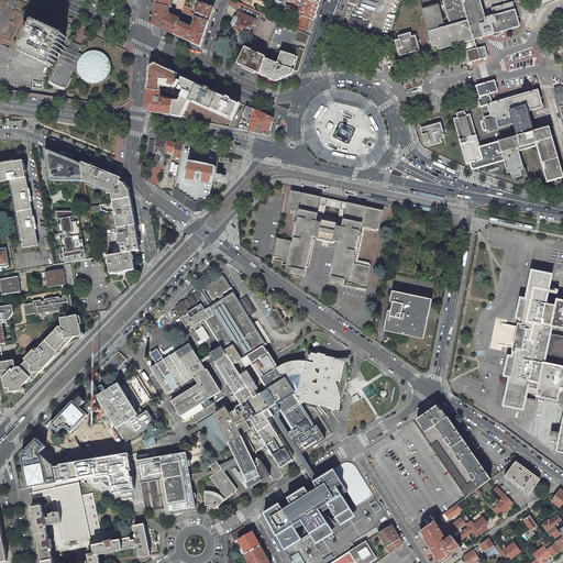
[(179,0),(177,9),(178,9),(183,10),(184,6),(186,0),(179,0)]
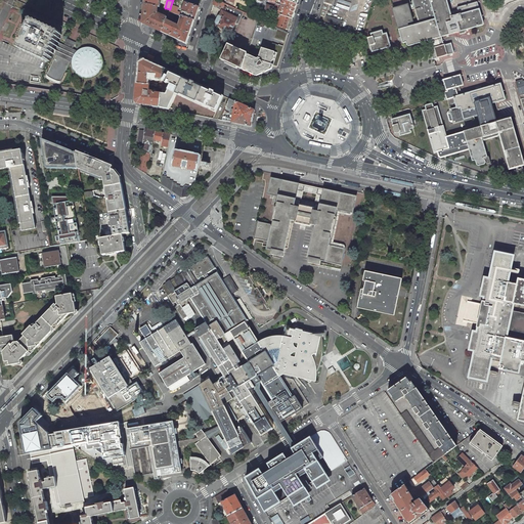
[(222,9),(225,4),(216,0),(214,0),(213,5),(222,9)]
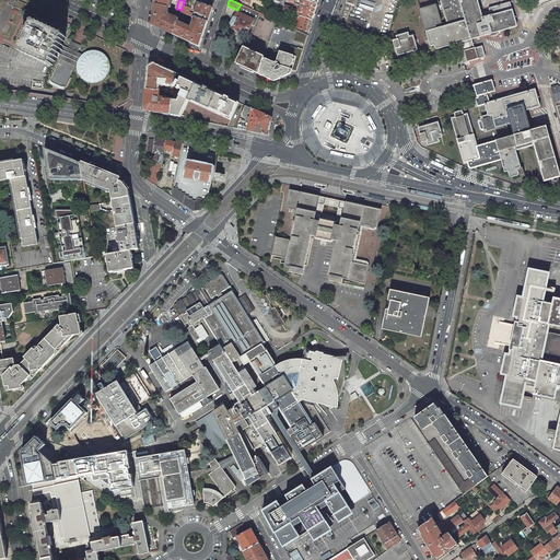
[(286,6),(283,11),(298,15),(302,0),(286,0),(295,3),(294,8),(286,6)]
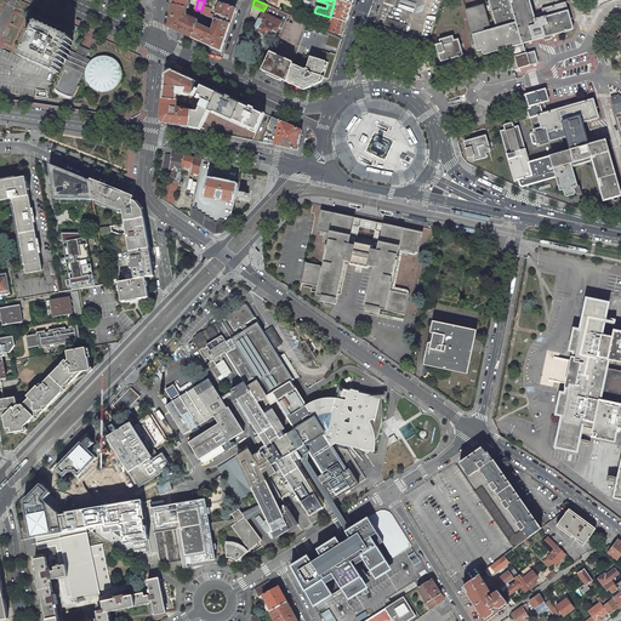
[(335,0),(330,17),(331,17),(342,21),(347,22),(352,5),(335,0)]
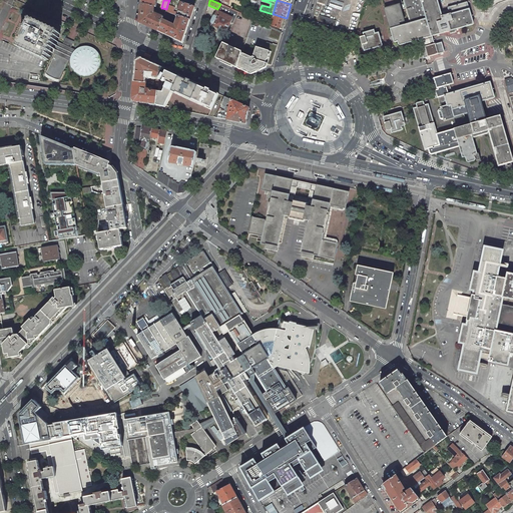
[(331,0),(330,6),(342,10),(344,2),(335,0),(331,0)]
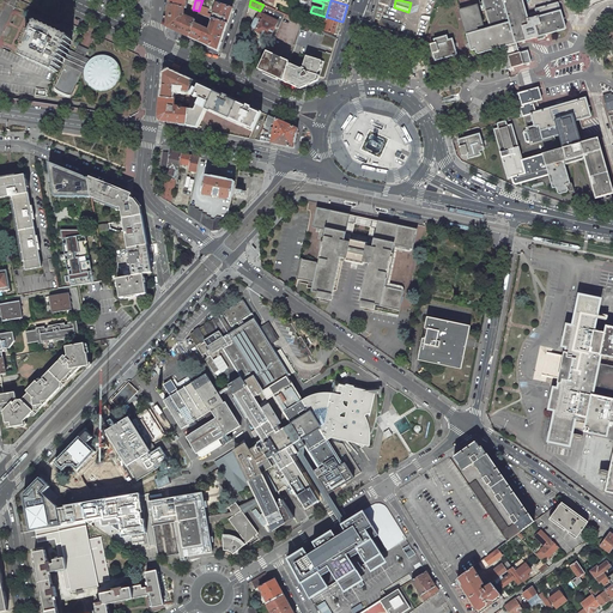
[(507,70),(530,62),(530,61),(528,52),(527,50),(520,53),(516,43),(538,37),(539,40),(544,38),(545,37),(544,35),(566,30),(558,2),(535,8),(535,10),(535,12),(527,14),(522,0),(483,0),(491,28),(485,30),(478,6),(477,5),(460,10),(460,11),(471,50),(472,50),(475,49),(477,53),(478,54),(502,48),(504,58),(503,59),(507,68),(507,70)]
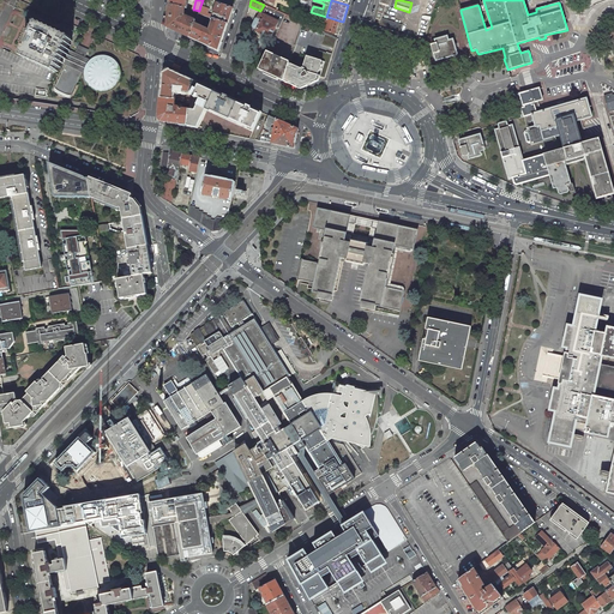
[(214,16),(212,18),(214,19),(228,24),(233,8),(217,4),(214,16)]
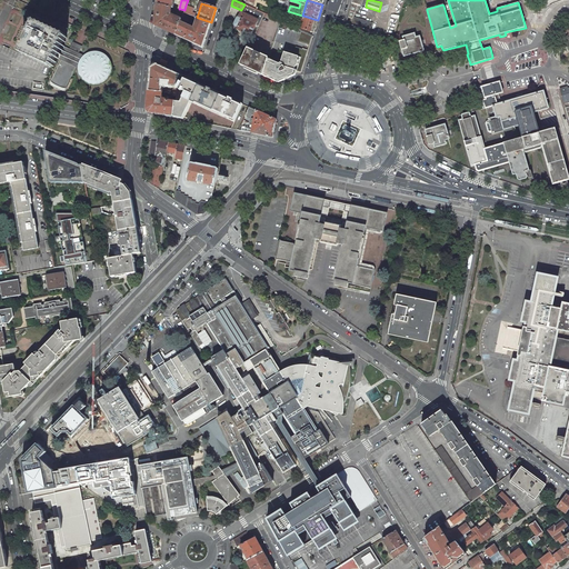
[(352,3),(348,17),(352,18),(357,5),(352,3)]
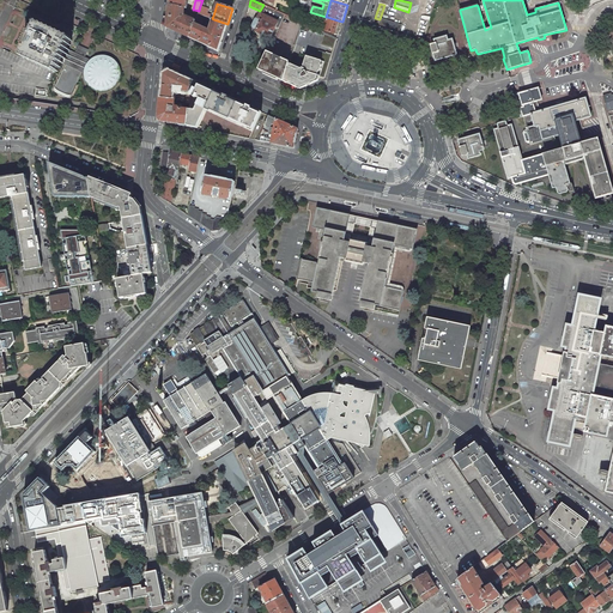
[(184,16),(184,7),(169,5),(168,28),(189,37),(194,23),(195,20),(184,16)]
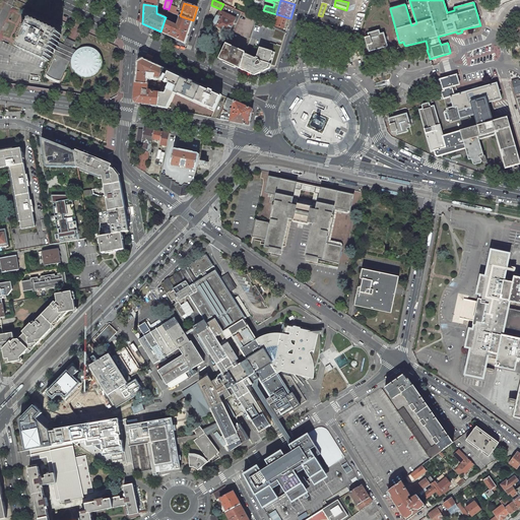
[(219,10),(220,11),(236,18),(230,31),(233,33),(242,12),(239,11),(234,9),(223,4),(220,9),(219,10)]
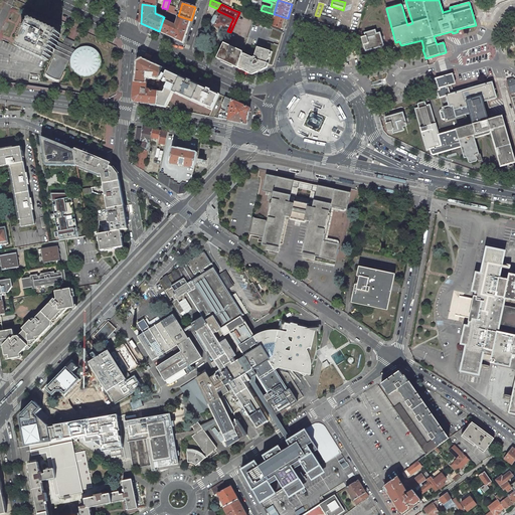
[(176,7),(168,5),(167,9),(166,11),(178,15),(179,13),(175,11),(176,7)]
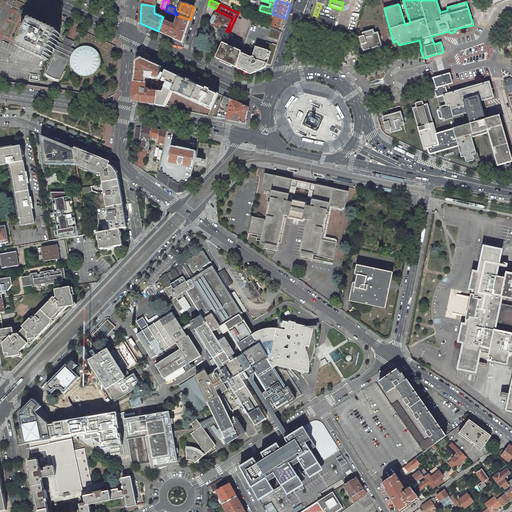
[(221,30),(226,32),(226,31),(232,18),(217,11),(215,15),(213,15),(210,22),(211,23),(214,24),(213,26),(218,28),(221,30)]
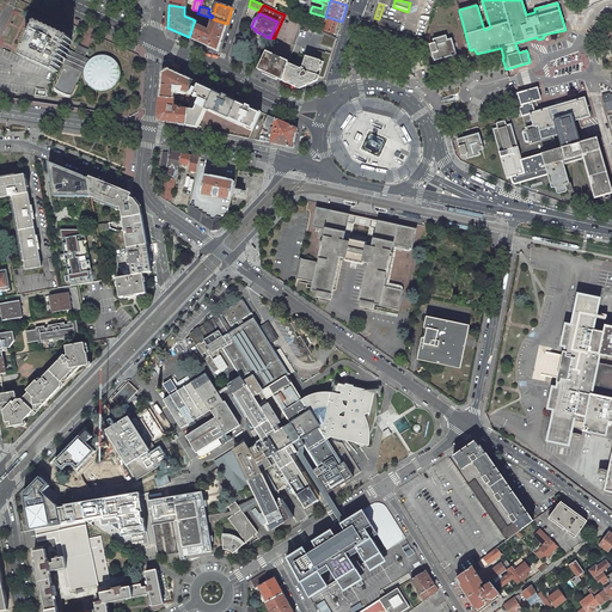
[(322,30),(334,34),(337,20),(326,17),(322,30)]
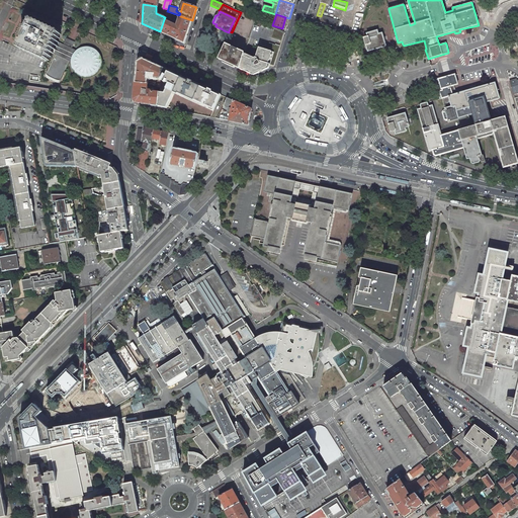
[(323,15),(320,23),(337,28),(339,20),(323,15)]
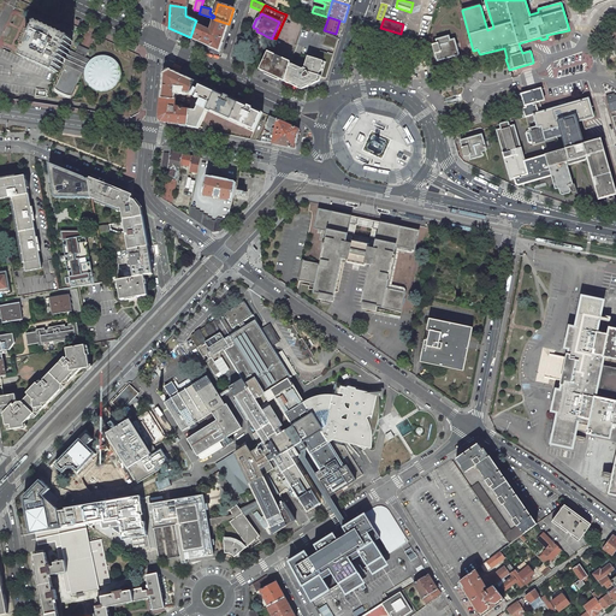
[(201,27),(195,23),(190,37),(219,51),(229,24),(214,19),(211,30),(201,27)]
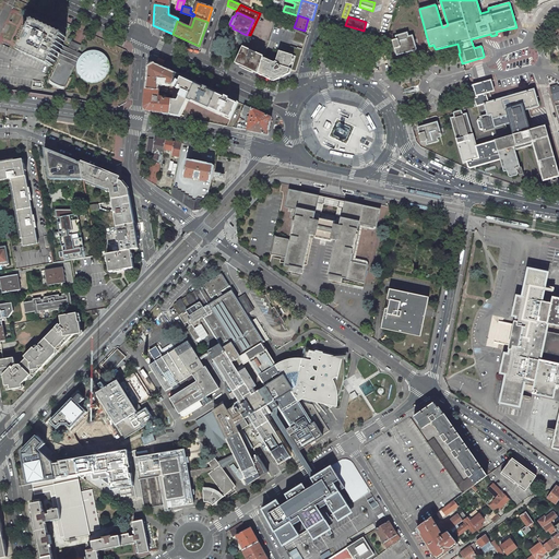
[(66,35),(35,21),(21,52),(51,67),(56,57),(61,45),(66,35)]
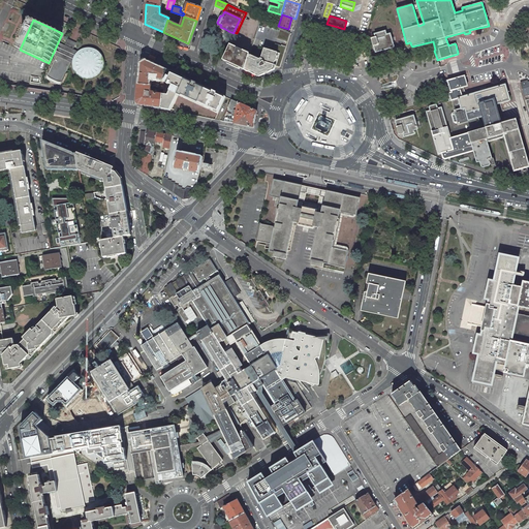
[(290,33),(280,29),(277,38),(288,42),(290,33)]
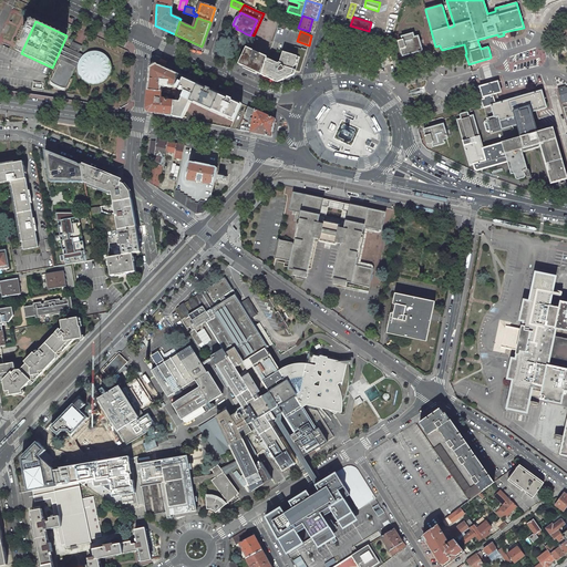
[(413,33),(402,37),(401,38),(402,41),(399,41),(399,42),(402,55),(403,57),(422,51),(422,50),(419,37),(418,37),(414,37),(413,33)]
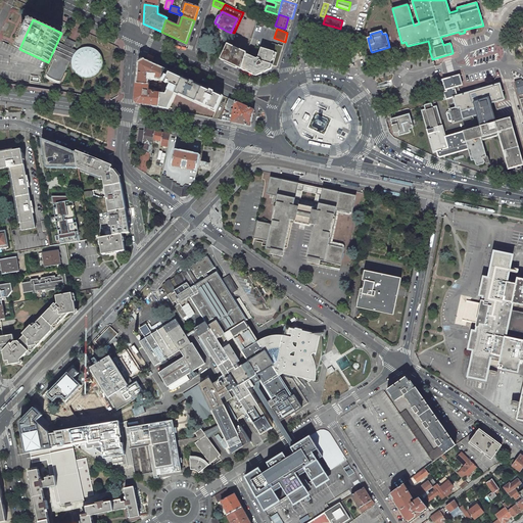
[(69,61),(73,62),(73,66),(75,73),(82,78),(90,80),(98,76),(103,67),(103,58),(98,51),(95,49),(90,47),(86,47),(81,49),(78,51),(73,48),(76,42),(67,39),(64,45),(57,42),(52,53),(56,55),(47,77),(47,78),(49,79),(49,80),(54,83),(56,82),(57,83),(59,83),(60,83),(61,81),(62,81),(66,72),(65,70),(68,63),(69,61)]
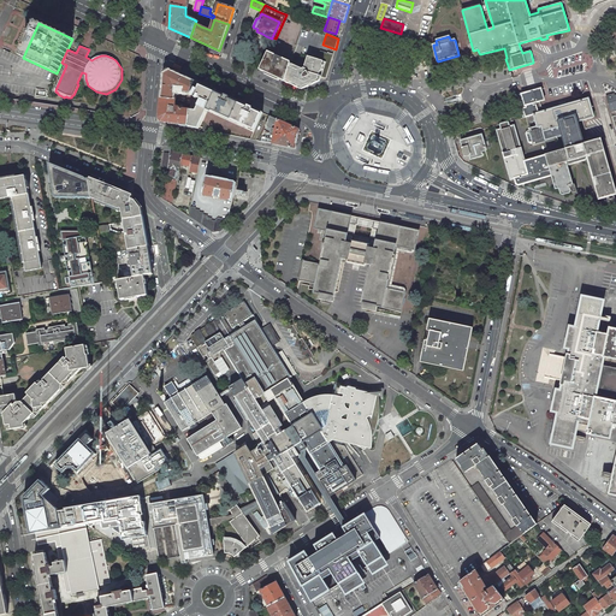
[(320,51),(318,59),(326,61),(321,77),(326,78),(333,54),(320,51)]
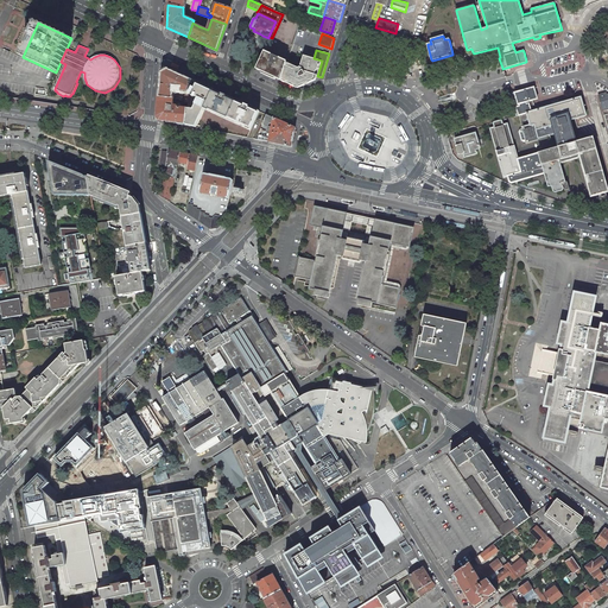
[(287,62),(265,51),(257,69),(263,71),(276,77),(276,78),(282,81),(286,63),(287,62)]
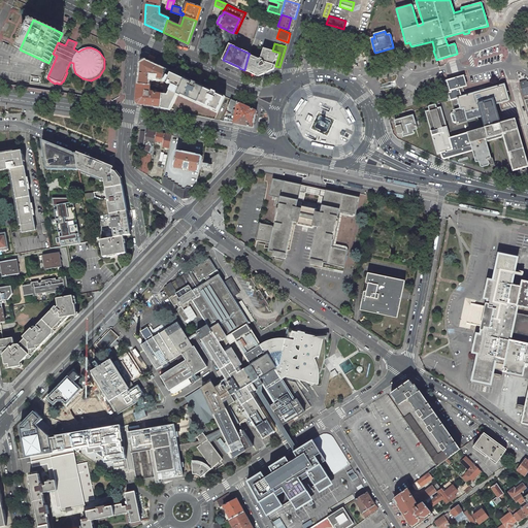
[(258,76),(274,70),(275,66),(279,53),(272,51),(264,48),(260,59),(259,59),(249,55),(244,70),(258,76)]
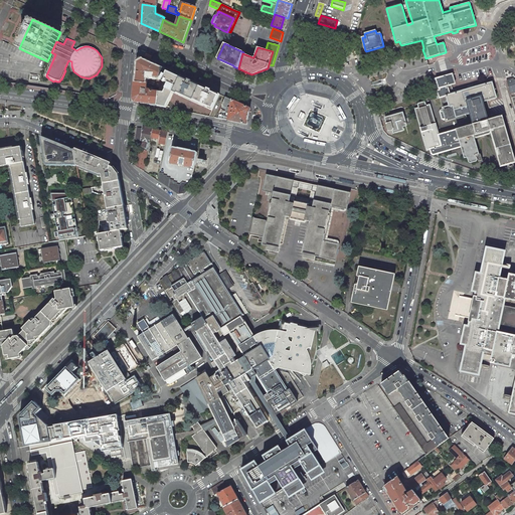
[(161,67),(142,58),(137,61),(135,82),(147,83),(147,78),(150,78),(150,80),(154,80),(154,78),(157,79),(160,79),(161,67)]
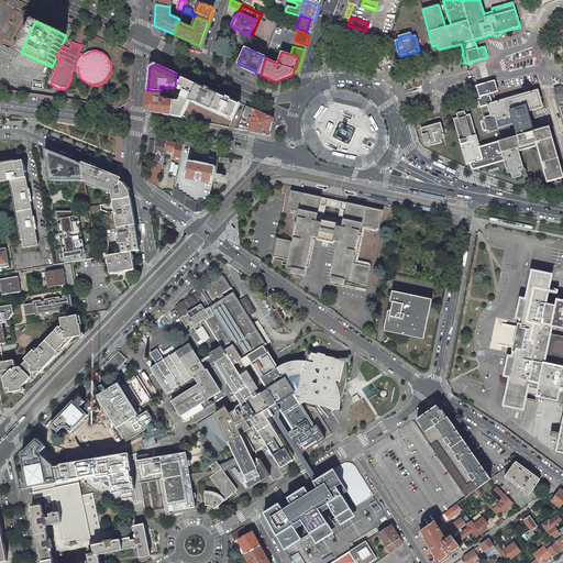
[(198,84),(176,74),(175,87),(184,91),(178,101),(174,101),(173,116),(181,118),(189,101),(210,110),(232,121),(240,102),(219,92),(198,84)]
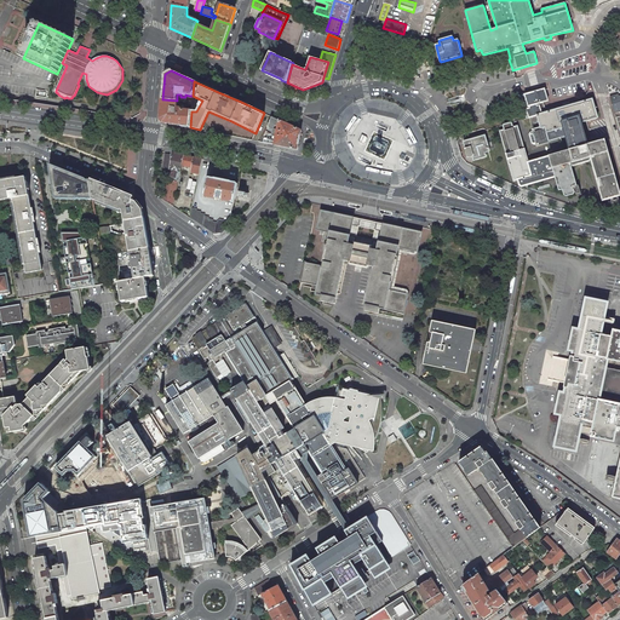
[(569,150),(550,156),(550,158),(555,177),(558,190),(560,190),(563,189),(564,195),(566,196),(574,194),(574,193),(573,187),(575,185),(577,184),(570,166),(572,165),(573,165),(573,166),(578,165),(590,161),(590,160),(591,160),(603,200),(604,201),(619,196),(619,195),(603,137),(592,139),(593,144),(587,145),(581,122),(597,118),(598,118),(592,99),(569,105),(569,103),(568,103),(563,104),(564,107),(546,113),(544,102),(547,101),(545,90),(544,90),(520,96),(520,97),(522,108),(523,108),(524,108),(527,118),(528,119),(537,115),(540,127),(533,130),(533,131),(533,132),(530,133),(530,135),(533,143),(534,144),(537,144),(537,145),(538,145),(550,142),(547,132),(563,127),(569,150)]
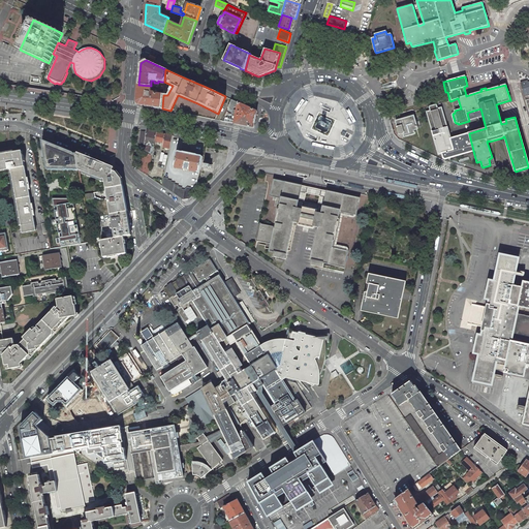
[(151,86),(138,85),(137,99),(142,104),(145,105),(154,106),(154,107),(162,109),(163,95),(155,94),(153,93),(150,92),(151,86)]
